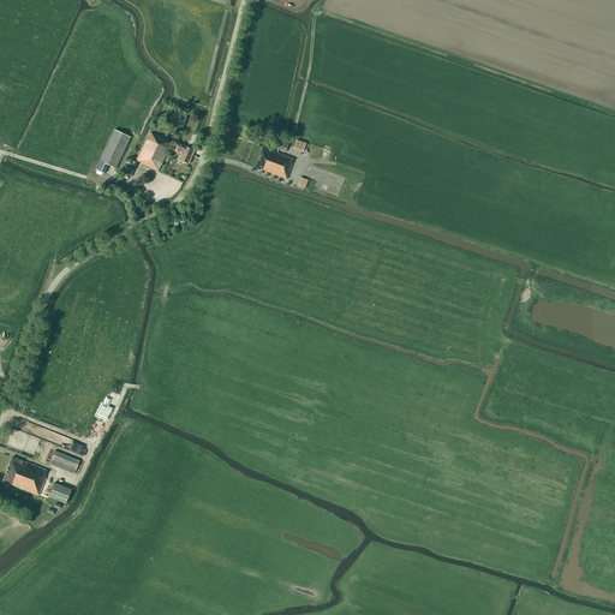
[(100,161),(102,162),(101,165),(99,168),(105,172),(108,165),(115,168),(131,137),(114,130),(100,161)]
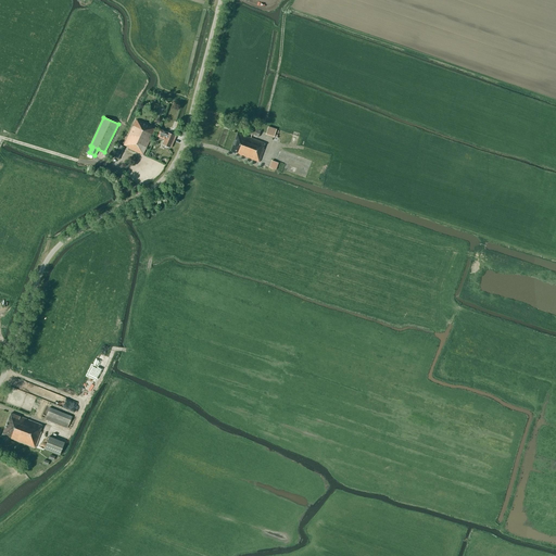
[(142,155),(155,129),(136,119),(124,144),(129,148),(128,148),(142,155)]
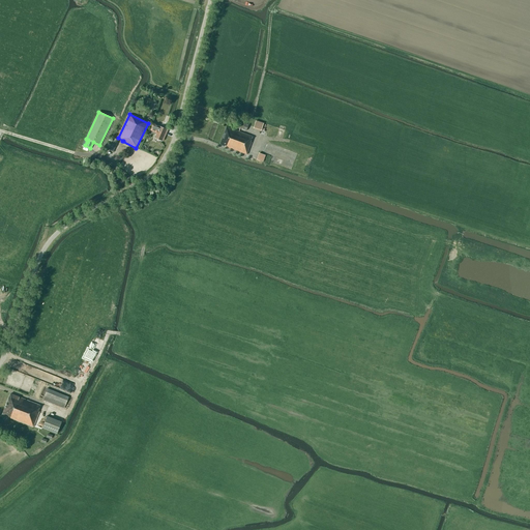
[(261,130),(263,123),(256,120),(254,127),(261,130)]
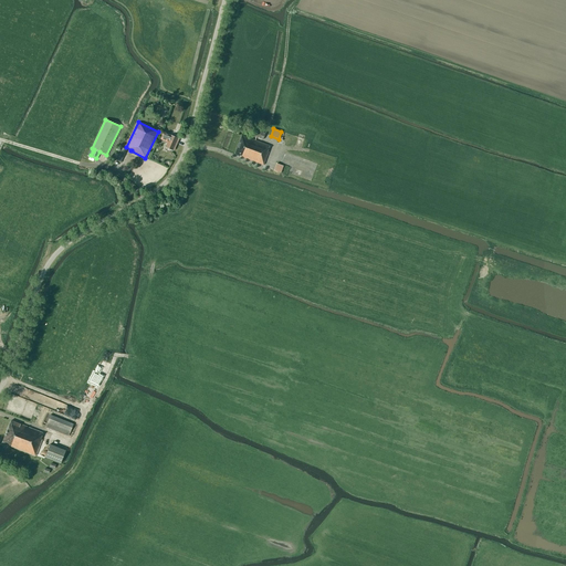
[(268,152),(270,146),(262,143),(265,134),(254,129),(251,135),(257,137),(254,140),(241,135),(234,154),(240,156),(240,155),(241,156),(241,157),(263,165),(269,152),(268,152)]
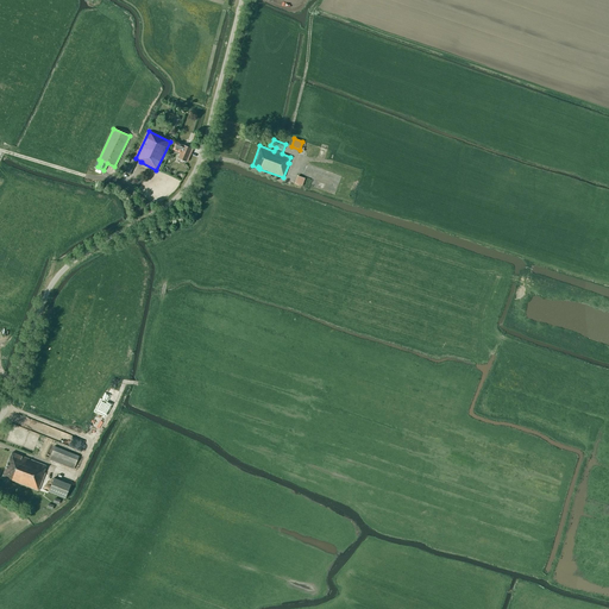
[(183,145),(175,142),(171,150),(180,154),(177,158),(186,162),(192,149),(183,145)]
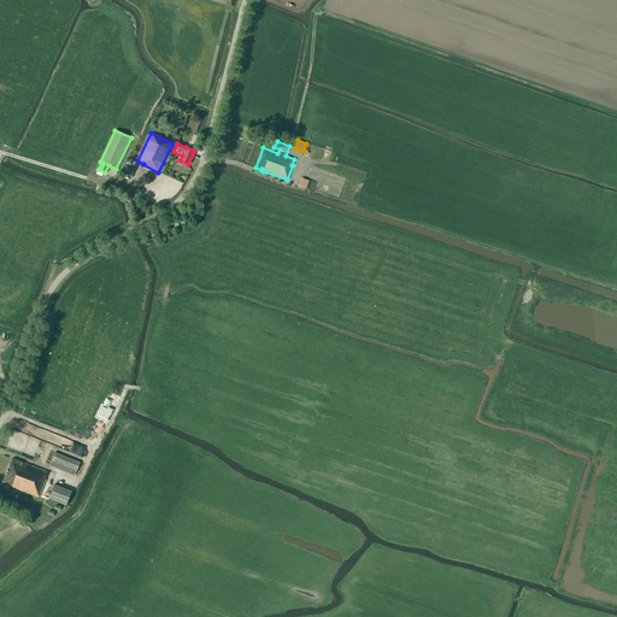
[(131,177),(139,163),(133,160),(127,174),(131,177)]
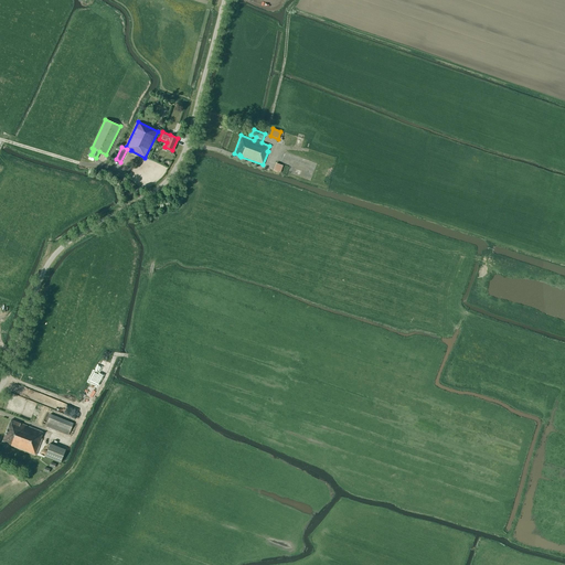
[(275,162),(274,167),(273,170),(280,172),(283,166),(275,162)]
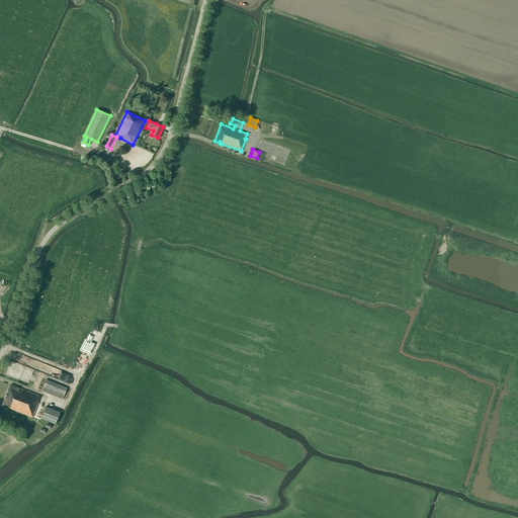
[(47,379),(44,386),(41,391),(63,400),(65,396),(67,389),(47,379)]
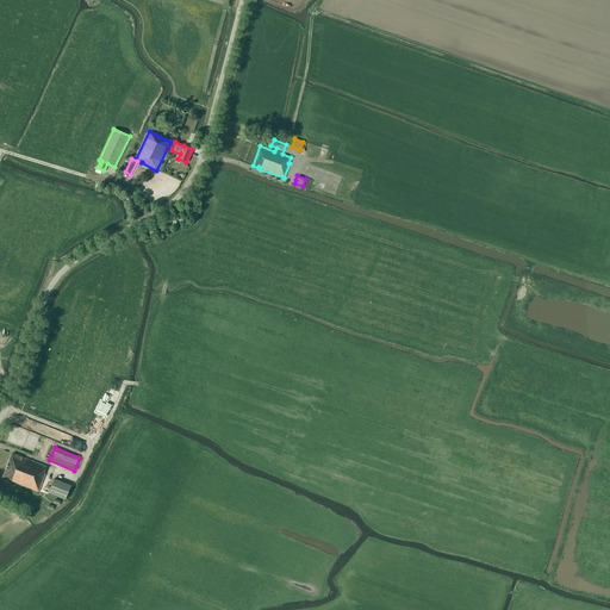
[(44,473),(47,467),(12,453),(2,478),(38,491),(45,473),(44,473)]
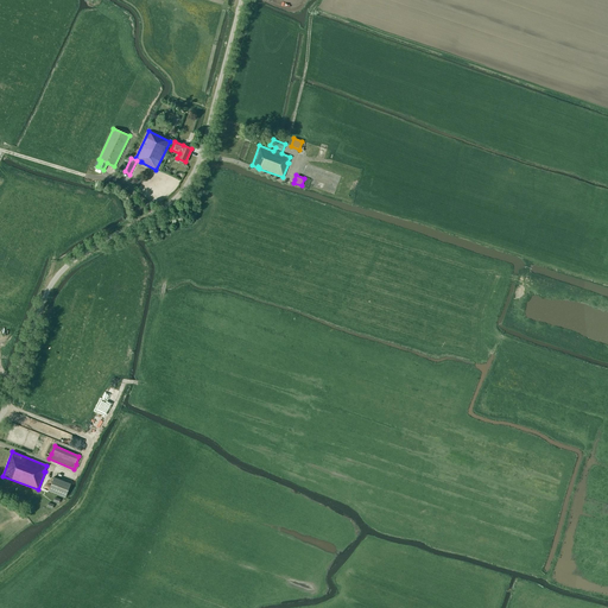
[(71,483),(54,477),(49,492),(65,498),(71,483)]
